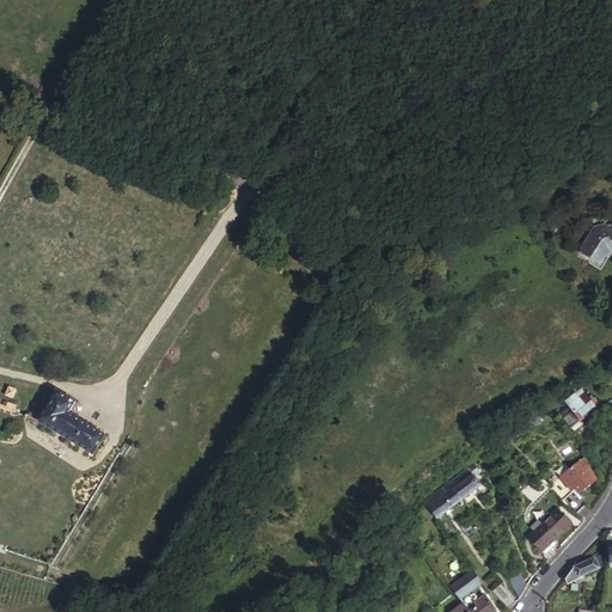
[(611,225),(611,226),(610,225),(598,228),(587,245),(594,250),(592,255),(593,261),(603,267),(607,258),(611,261),(611,258),(611,225)]
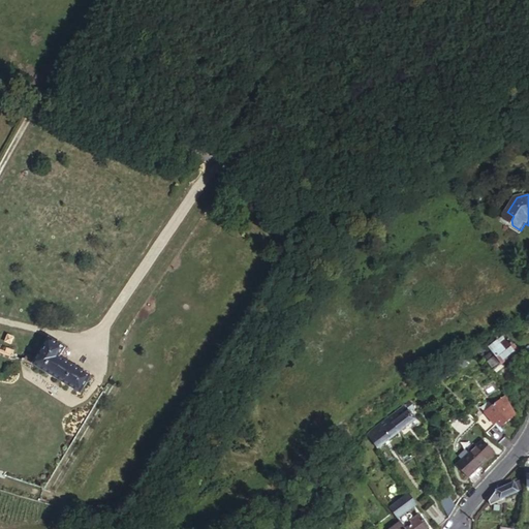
[(514,216),(507,212),(504,216),(504,218),(504,219),(505,220),(506,221),(512,225),(511,220),(514,216)]
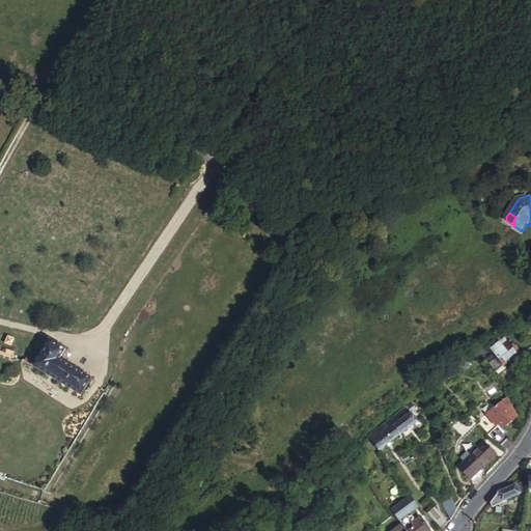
[(15,337),(7,335),(4,343),(12,345),(15,337)]
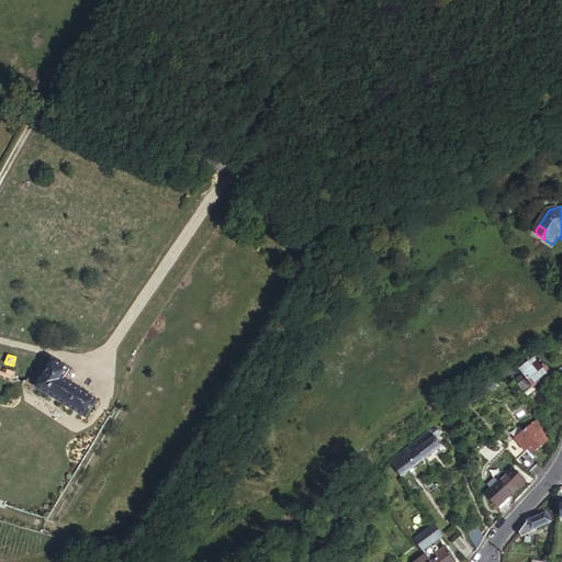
[(549,374),(535,356),(526,363),(529,368),(521,373),(525,378),(516,385),(524,394),(549,374)]
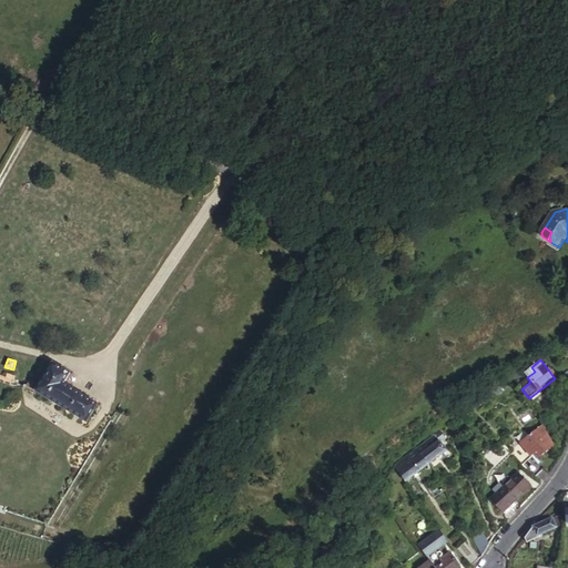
[(93,412),(98,404),(64,385),(71,373),(53,363),(40,386),(38,392),(88,421),(93,412)]
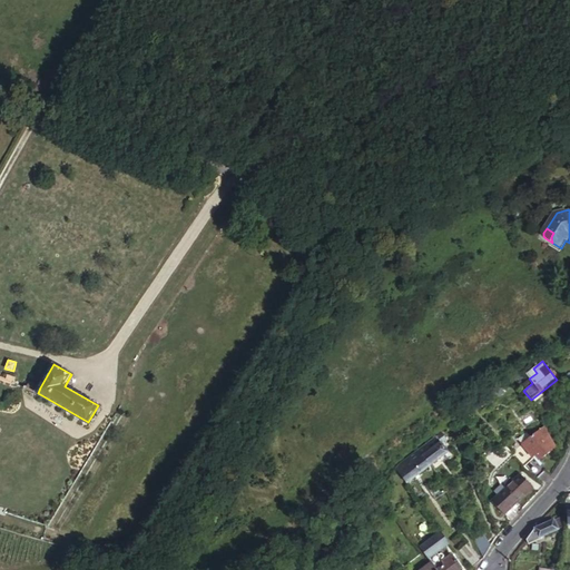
[(13,373),(11,380),(19,382),(21,375),(13,373)]
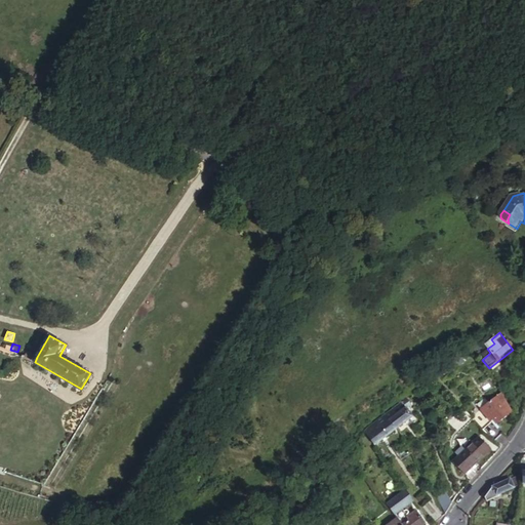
[(28,352),(25,357),(35,362),(37,357),(28,352)]
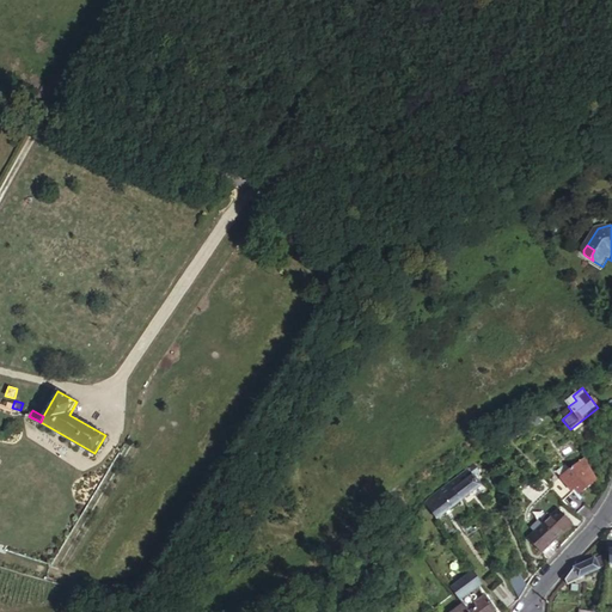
[(591,478),(593,477),(583,459),(579,463),(560,476),(545,487),(546,489),(548,490),(560,502),(571,493),(569,490),(573,488),(579,495),(594,483),(591,478)]
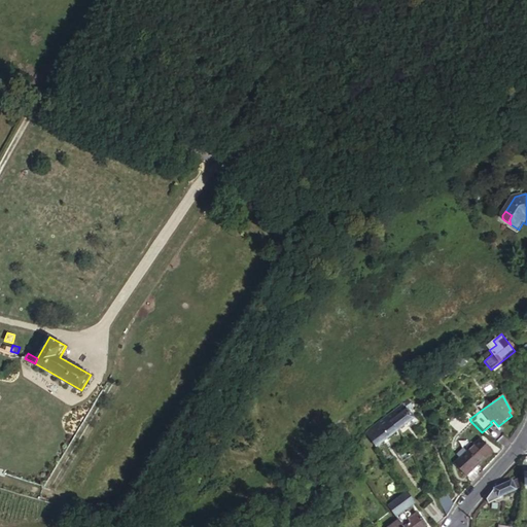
[(384,416),(388,422),(390,421),(406,408),(402,402),(386,415),(384,416)]
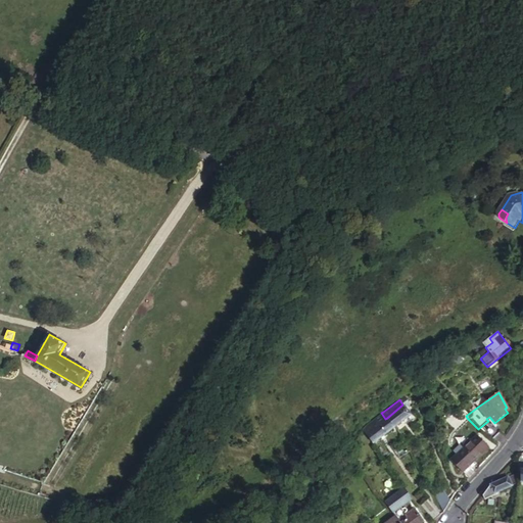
[(410,414),(402,405),(387,418),(394,427),(410,414)]
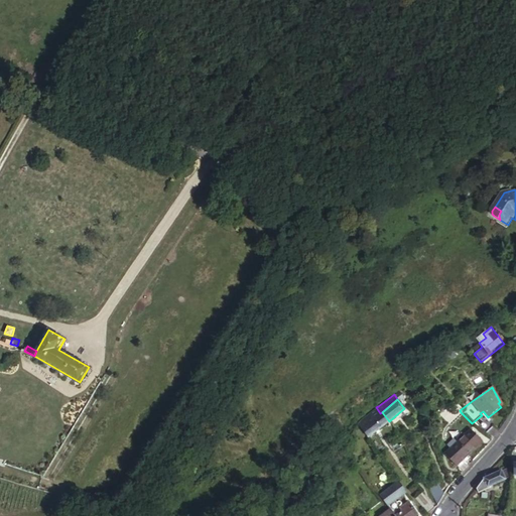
[(460,410),(452,402),(436,416),(448,427),(462,413),(461,412),(460,410)]
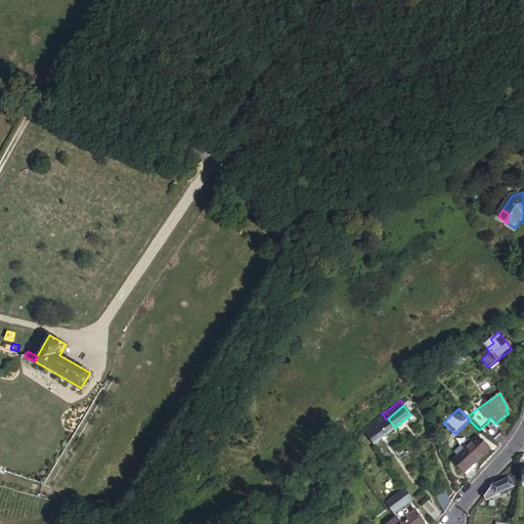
[(369,425),(373,430),(386,420),(382,413),(369,425)]
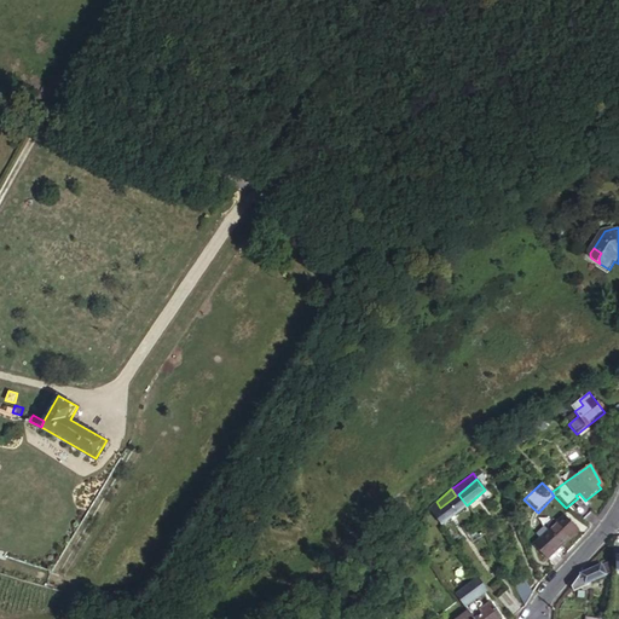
[(440,508),(439,510),(447,521),(467,505),(458,495),(456,496),(440,508)]
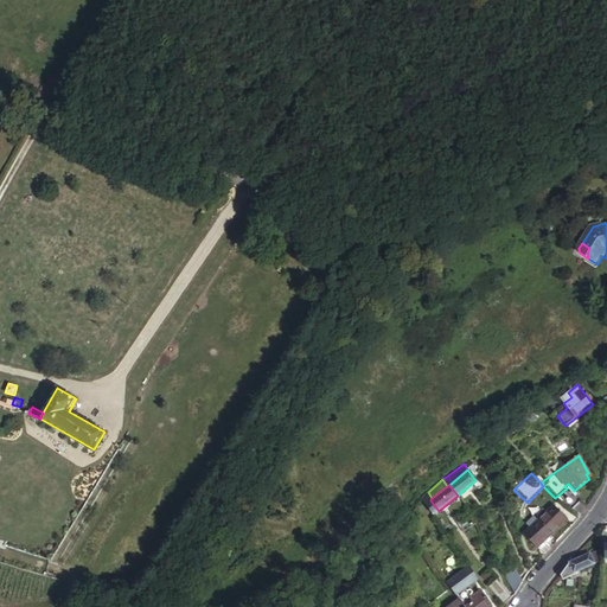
[(567,490),(567,489),(555,498),(555,499),(567,490)]
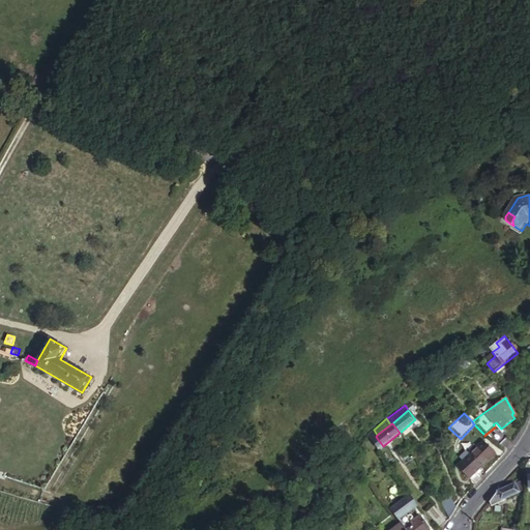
[(376,437),(371,441),(377,450),(383,446),(376,437)]
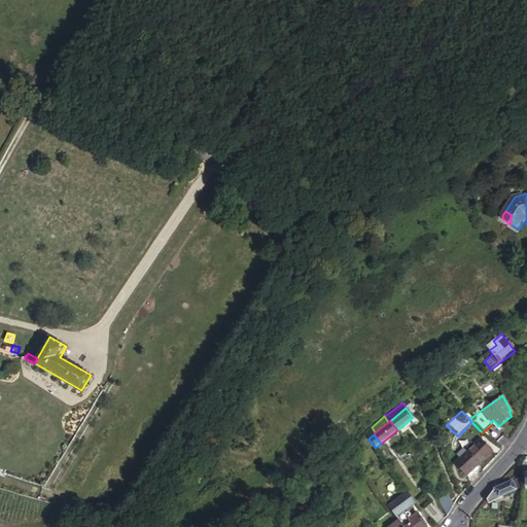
[(467,451),(465,453),(477,464),(492,450),(482,438),(467,451)]
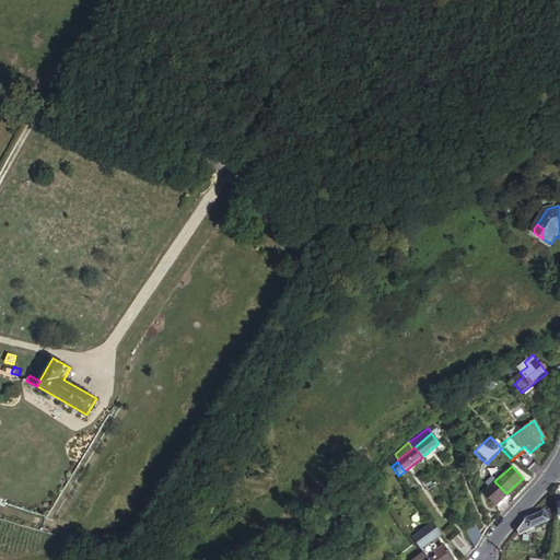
[(493,476),(487,482),(490,486),(494,481),(497,479),(493,476)]
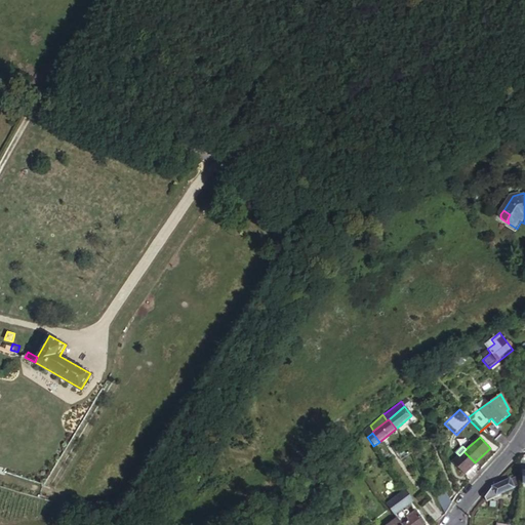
[(463,451),(459,455),(453,460),(465,472),(475,462),(463,451)]
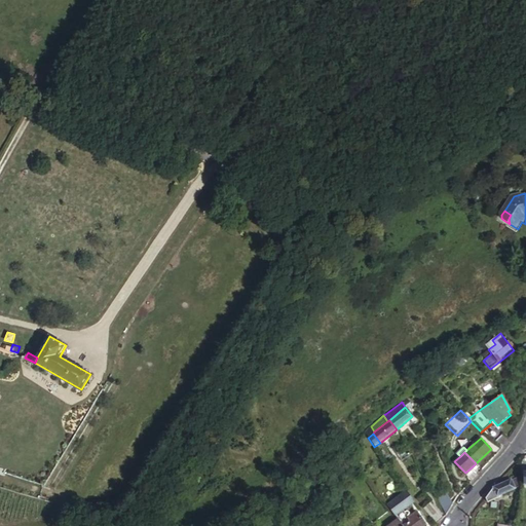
[(491,487),(496,495),(517,484),(516,475),(491,487)]
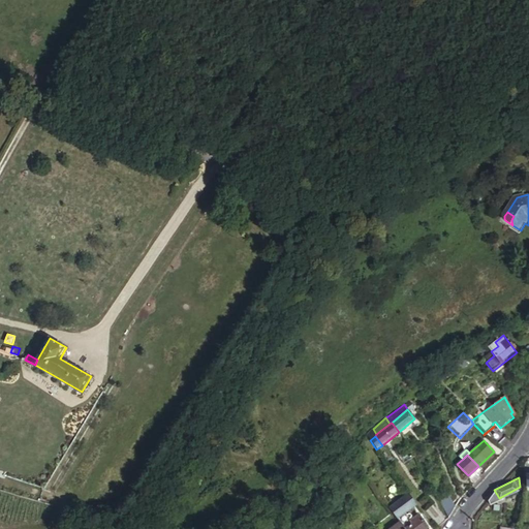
[(343,494),(336,486),(323,497),(331,505),(343,494)]
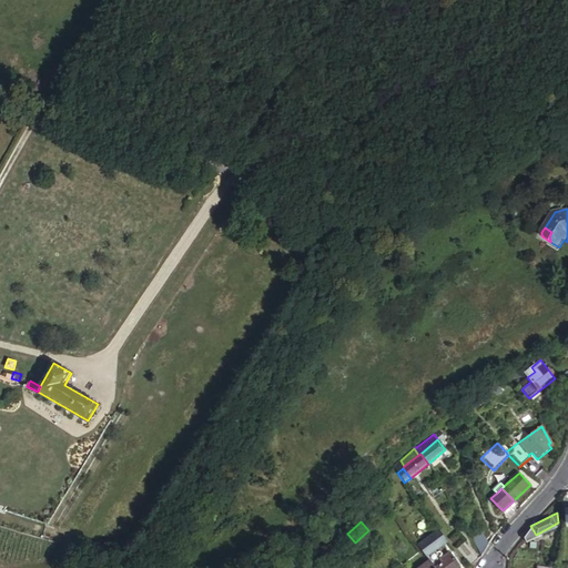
[(530,526),(521,536),(525,540),(537,537),(536,535),(530,526)]
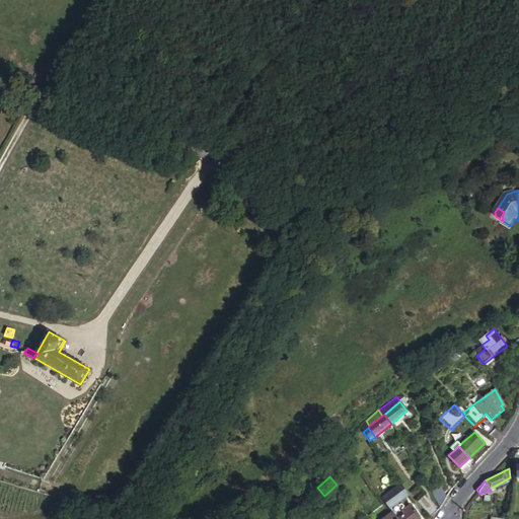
[(409,496),(401,486),(397,489),(405,499),(409,496)]
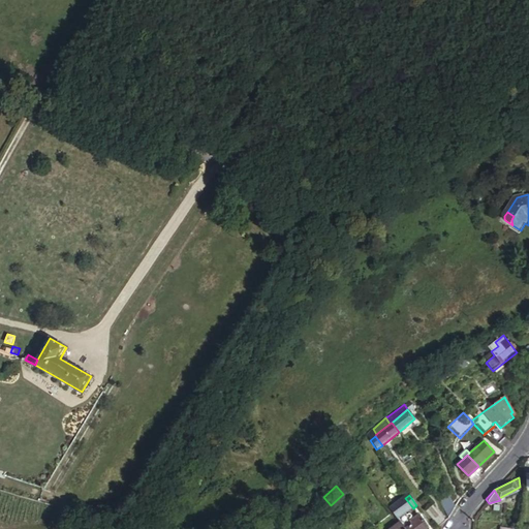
[(439,501),(447,518),(455,507),(447,495),(439,501)]
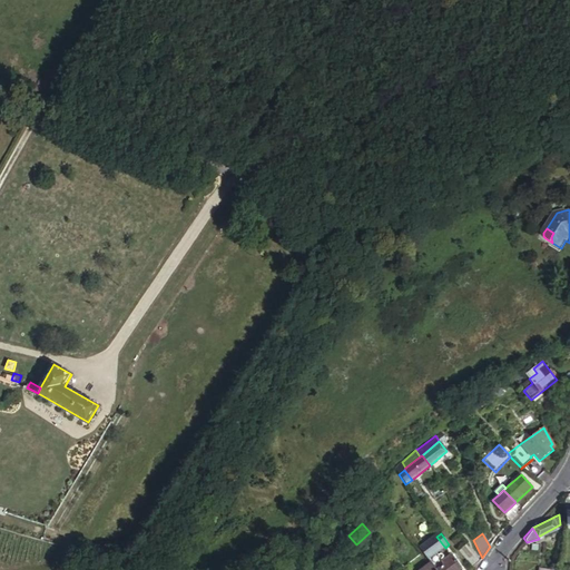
[(435,569),(458,569),(461,568),(455,562),(459,560),(454,553),(443,562),(436,554),(445,548),(436,537),(421,549),(432,564),(435,569)]
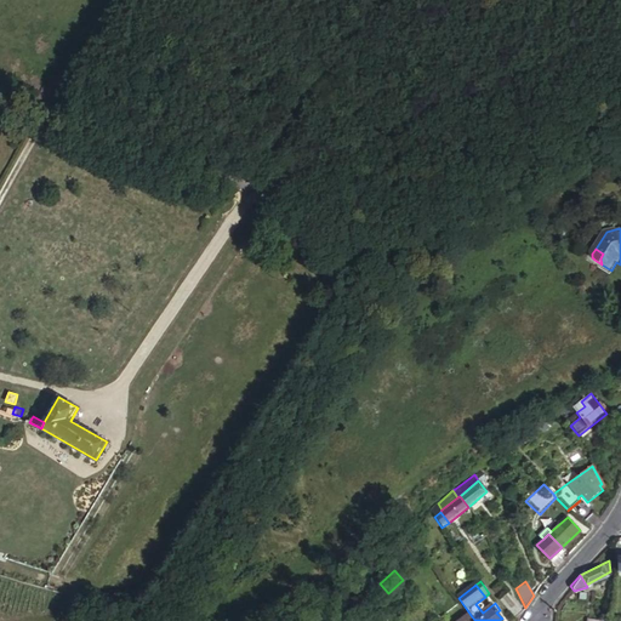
[(523,610),(508,592),(501,598),(516,616),(523,610)]
